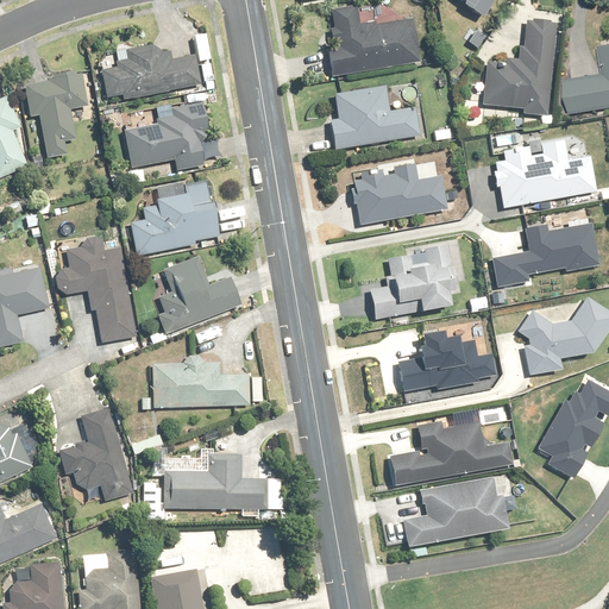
[(460,0),(466,4),(465,7),(484,19),(496,0),(460,0)]
